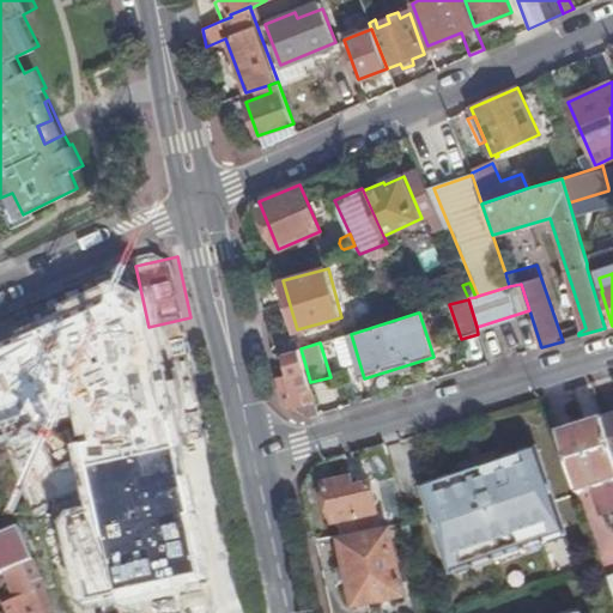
[(287,377),(298,410),(310,417),(319,413),(313,395),(310,382),(301,349),(287,353),(292,376),(287,377)]
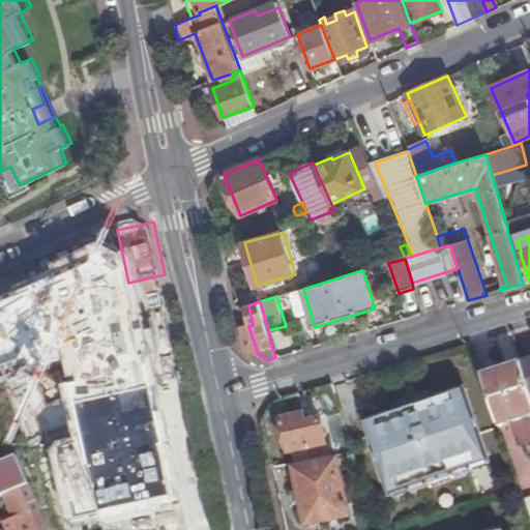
[(529,444),(529,387),(522,364),(482,376),(499,428),(512,423),(519,442),(524,447),(529,444)]
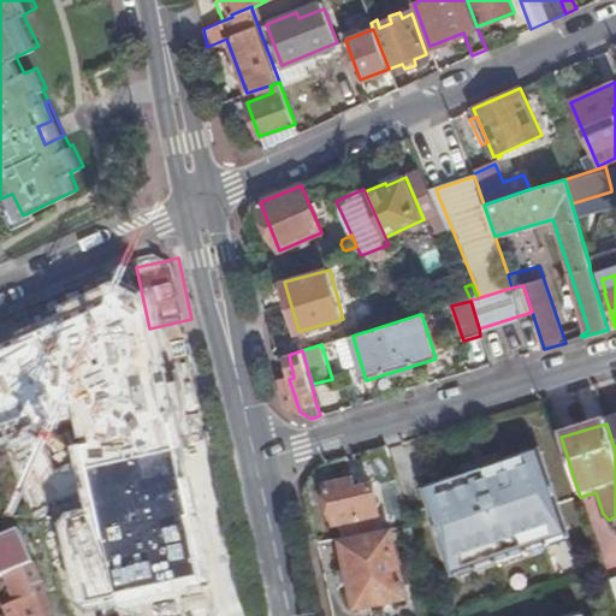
[(540,451),(516,458),(544,535),(563,529),(540,451)]
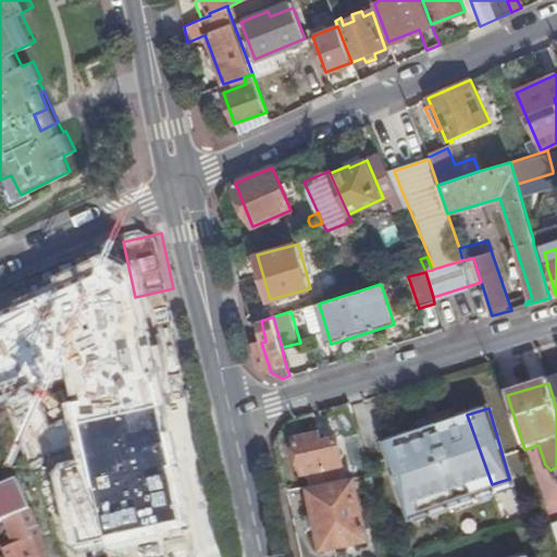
[(86,415),(88,432),(107,430),(106,412),(86,415)]
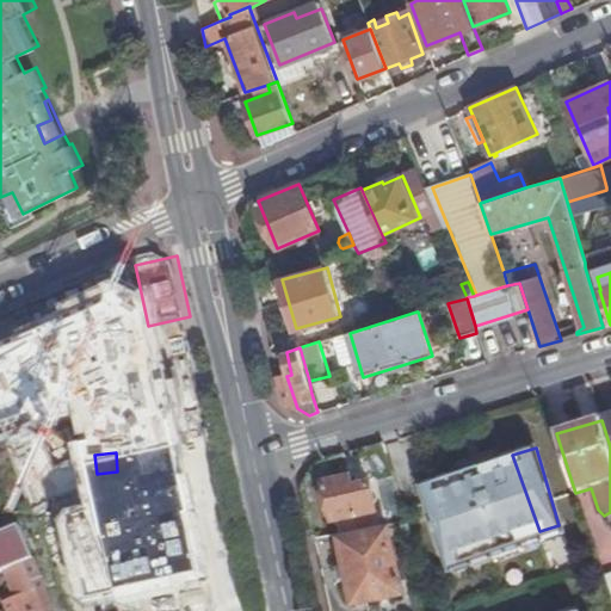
[(539,531),(512,455),(500,458),(501,463),(508,483),(474,494),(497,554),(539,541),(536,532),(539,531)]
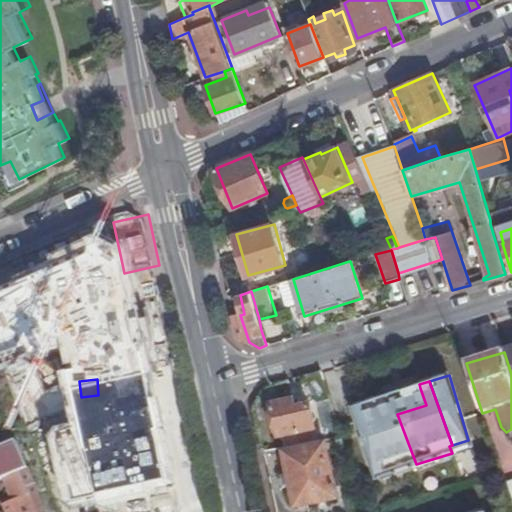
[(124,452),(173,442),(161,384),(112,394),(124,452)]
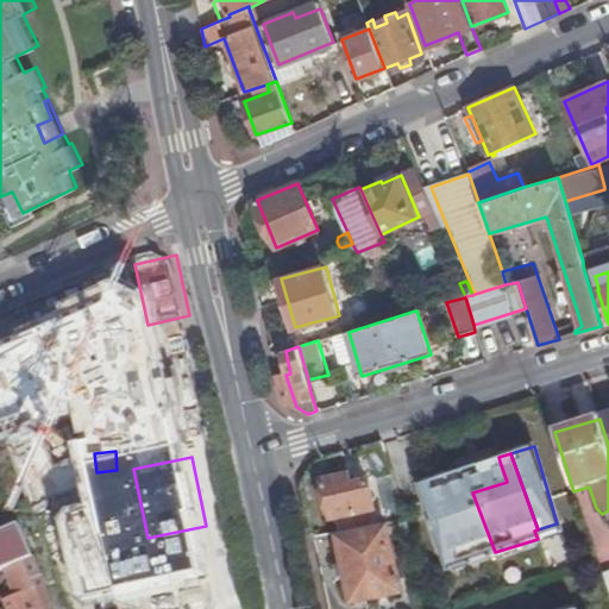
[(500,462),(465,472),(472,493),(507,482),(500,462)]
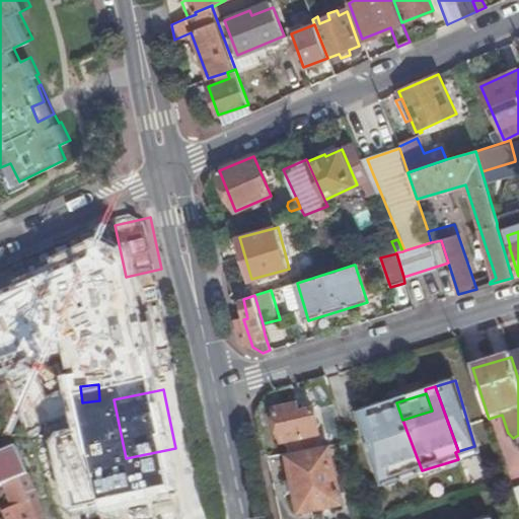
[(395,422),(390,404),(389,400),(358,410),(378,475),(412,465),(415,472),(422,470),(402,420),(395,422)]
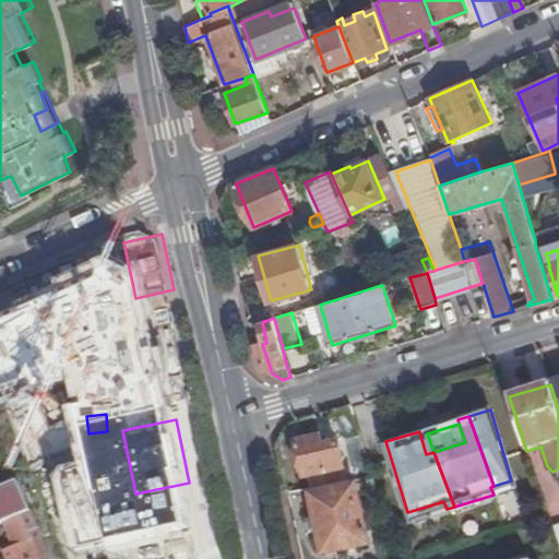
[(433,452),(427,433),(420,436),(426,454),(433,452)]
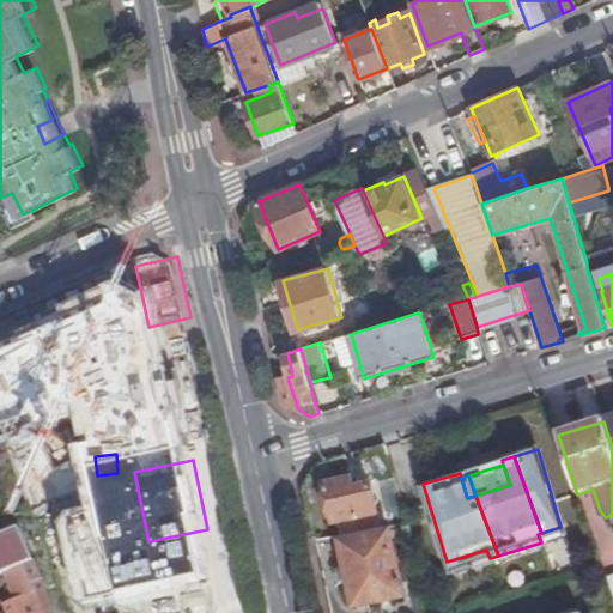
[(340,523),(344,536),(374,530),(370,516),(377,514),(371,486),(354,490),(351,479),(323,485),(333,525),(340,523)]
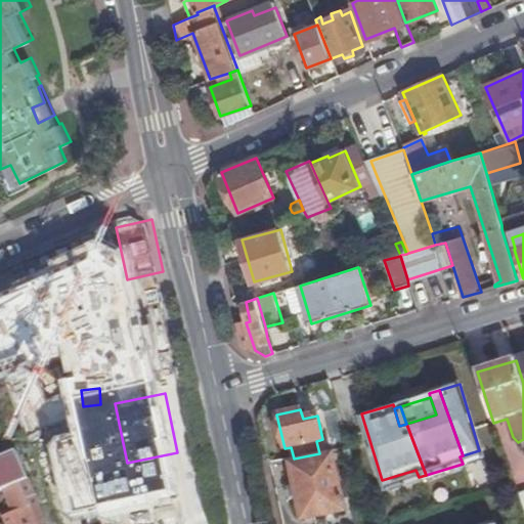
[(479,450),(463,455),(466,464),(482,459),(479,450)]
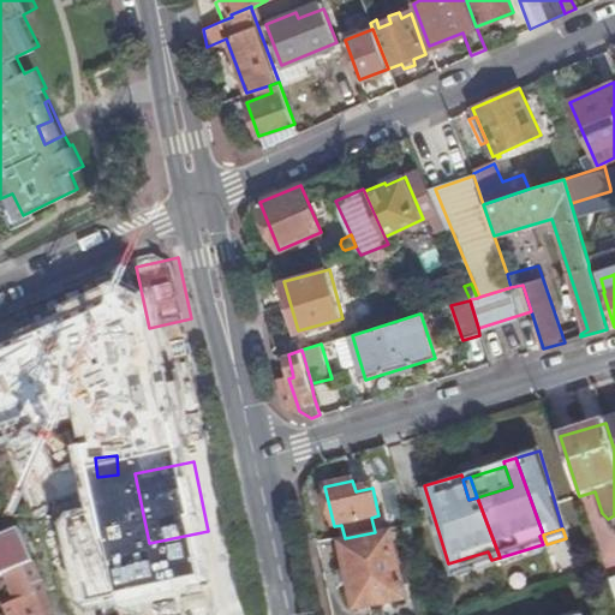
[(22,530),(0,538),(0,577),(5,575),(24,566),(45,614),(53,614),(45,593),(45,587),(35,562),(24,536),(22,530)]
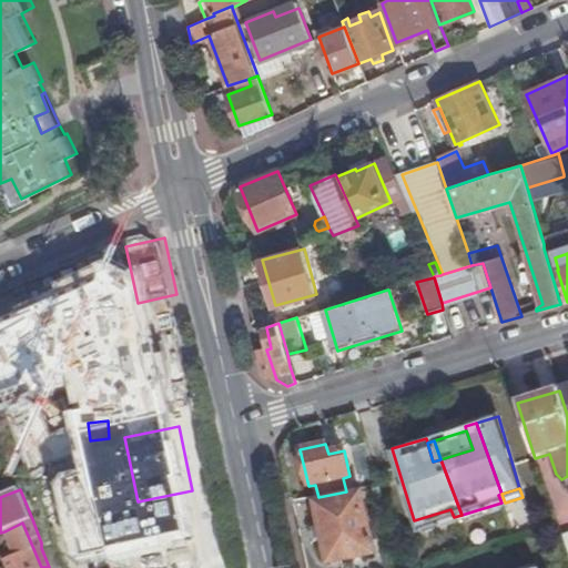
[(27,493),(22,495),(32,519),(37,517),(27,493)]
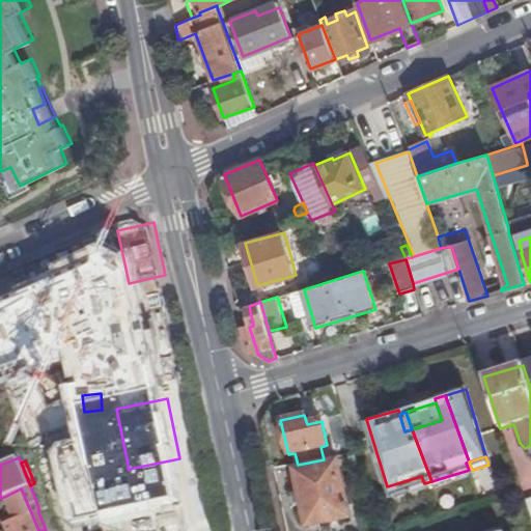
[(339,474),(337,464),(297,472),(309,527),(350,518),(347,510),(351,510),(350,507),(347,508),(341,480),(343,480),(342,474),(339,474)]
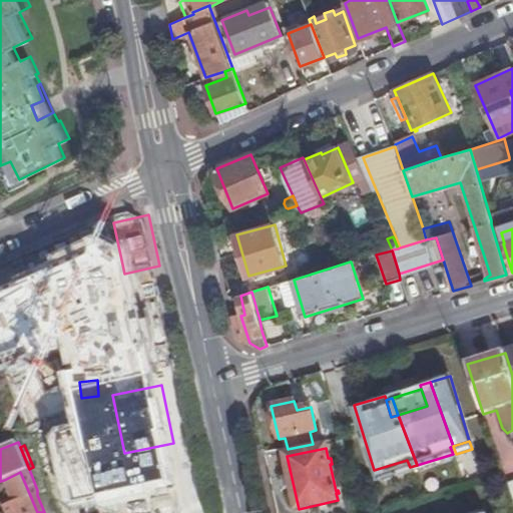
[(407,460),(374,470),(376,477),(410,467),(407,460)]
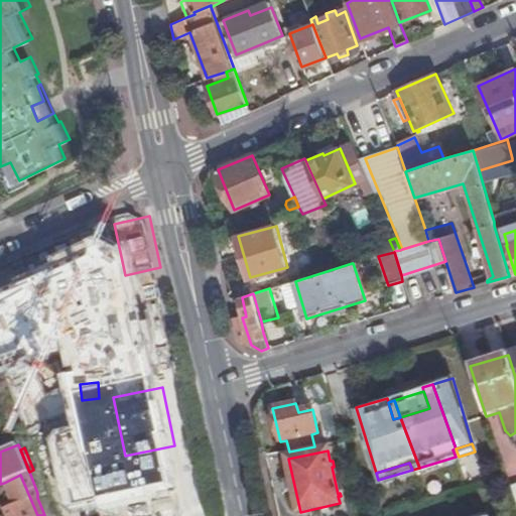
[(197,515),(187,472),(139,483),(146,515),(142,515),(197,515)]
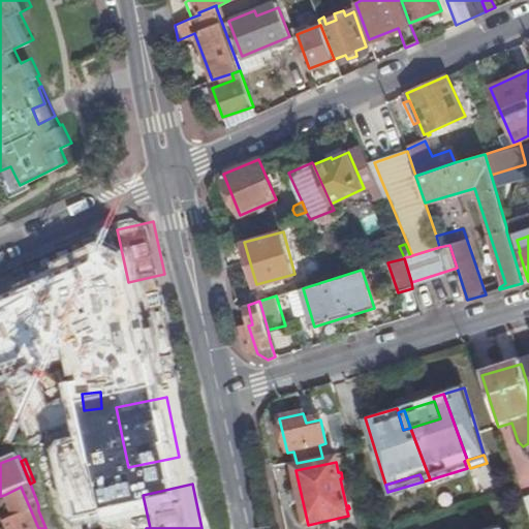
[(38,528),(21,487),(4,495),(13,518),(3,522),(6,528),(38,528)]
